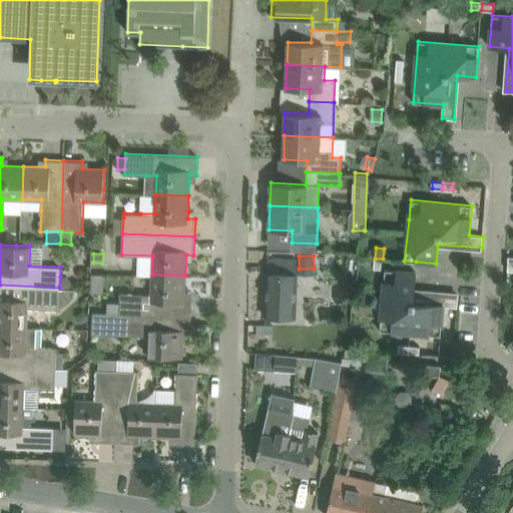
[(296,318),(297,281),(298,275),(297,275),(297,260),(268,259),(268,274),(267,274),(266,317),(296,318)]
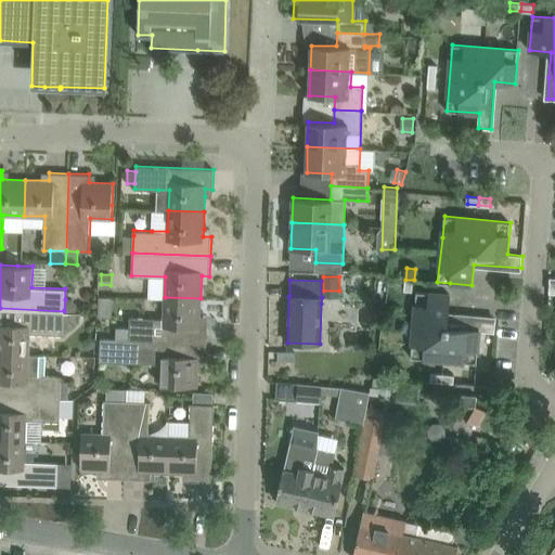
[(414,280),(405,280),(404,291),(413,291),(414,280)]
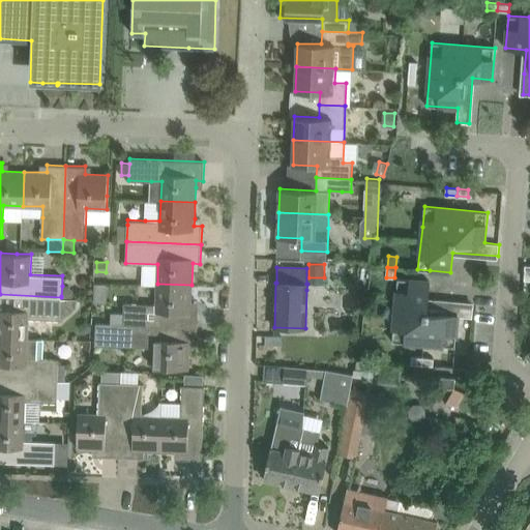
[(459,316),(472,317),(473,305),(429,301),(430,281),(396,277),(391,341),(455,347),(459,316)]
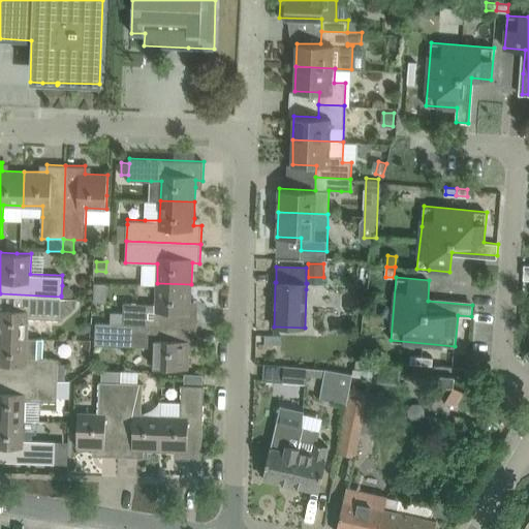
[(124,302),(123,312),(111,312),(111,322),(197,327),(198,308),(190,307),(191,284),(157,283),(156,303),(124,302)]
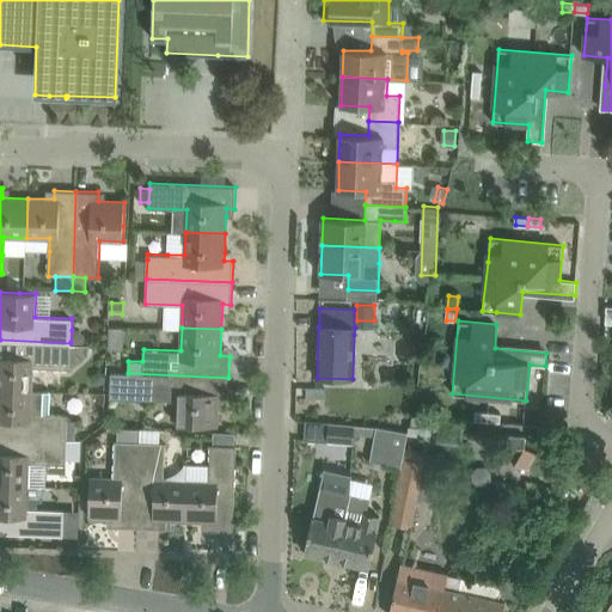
[(72,330),(71,342),(84,343),(84,335),(79,330),(72,330)]
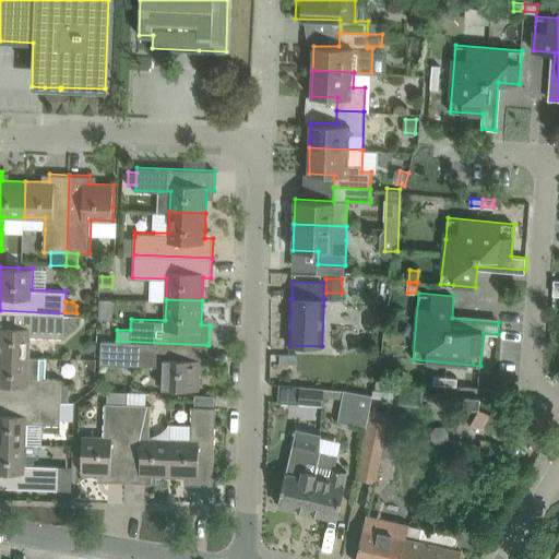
[(0,354),(28,356),(30,335),(63,336),(63,330),(64,314),(64,313),(0,310),(0,354)]
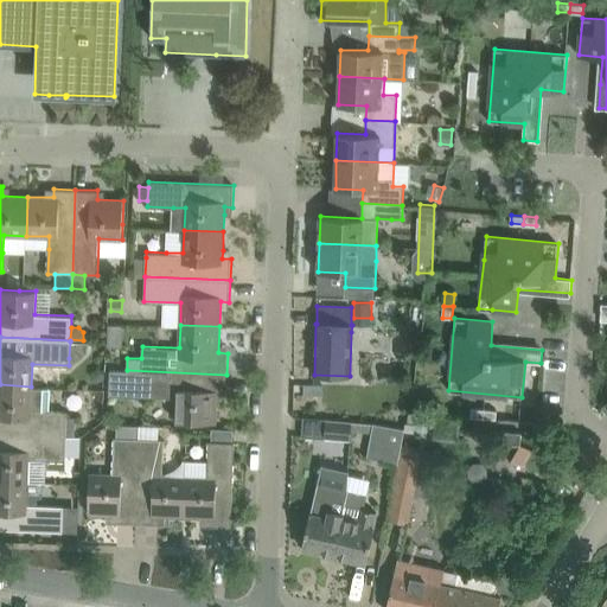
[(87,342),(70,342),(69,358),(78,358),(85,351),(87,342)]
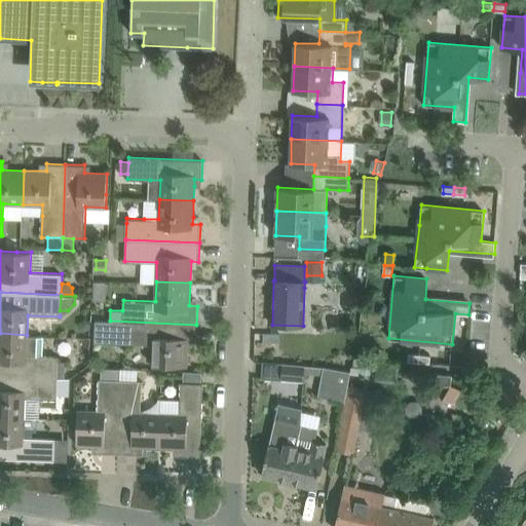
[(196,325),(110,321),(95,321),(94,342),(153,344),(153,365),(166,366),(187,366),(188,343),(195,344),(196,325)]
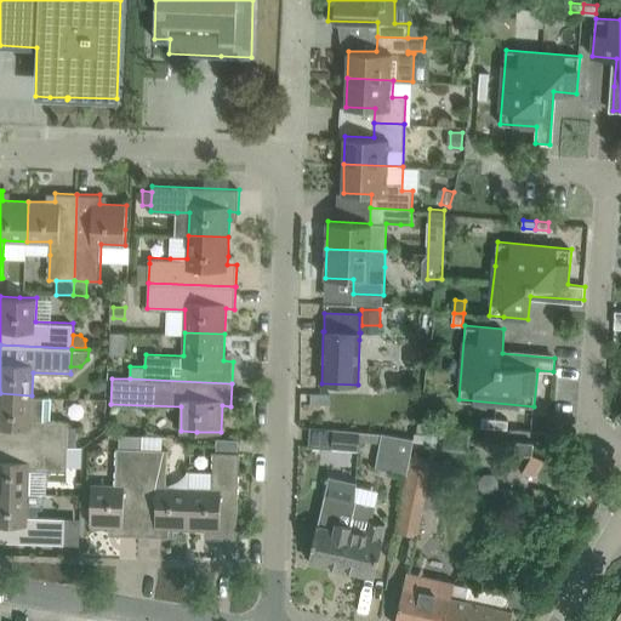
[(0,442),(68,445),(69,420),(51,420),(51,397),(32,396),(0,393),(0,442)]
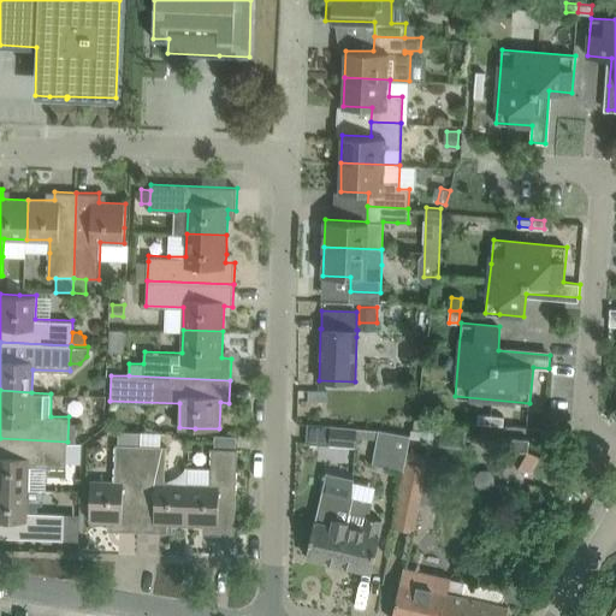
[(479,414),(478,422),(491,424),(492,415),(479,414)]
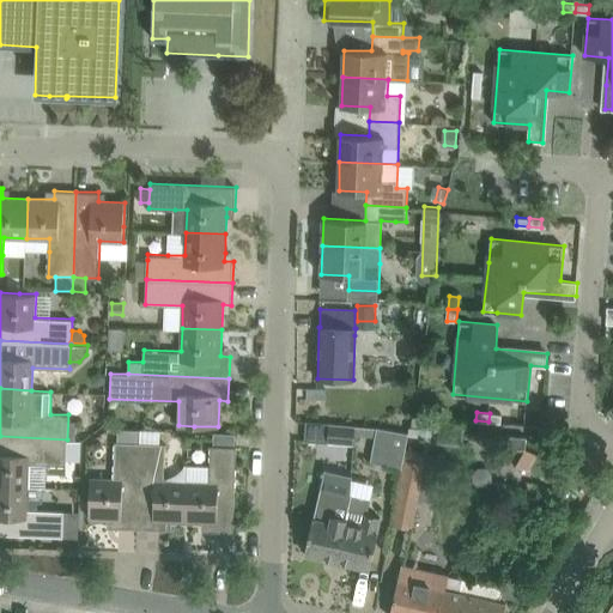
[(490,413),(489,422),(501,423),(502,414),(490,413)]
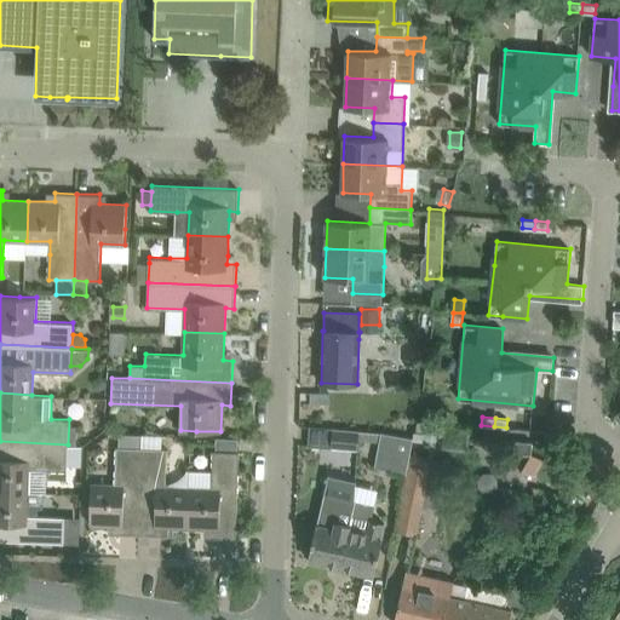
[(417,432),(426,434),(428,420),(418,420),(417,432)]
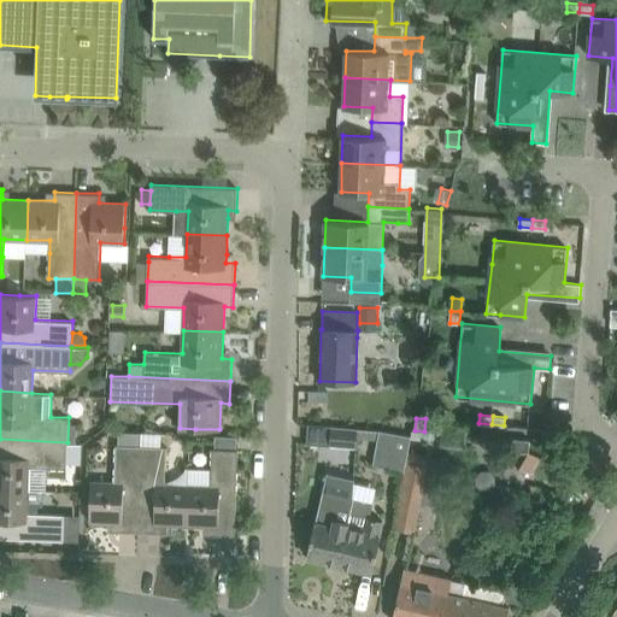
[(356,447),(356,438),(357,428),(331,425),(330,445),(356,447)]
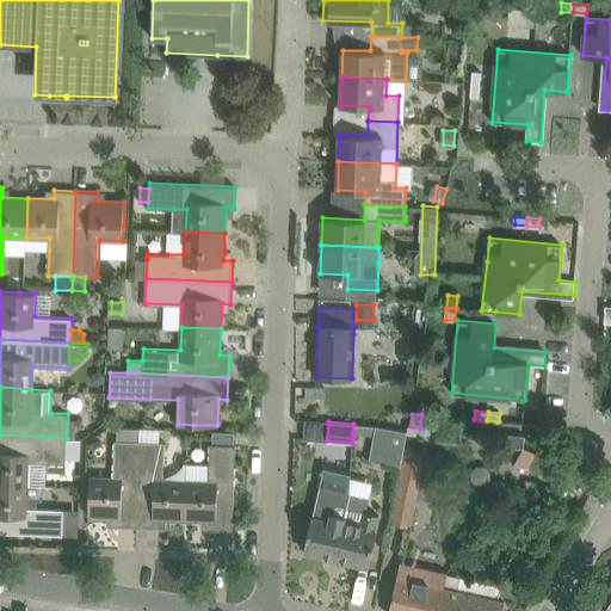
[(407,432),(376,425),(374,436),(369,461),(401,467),(405,446),(407,432)]
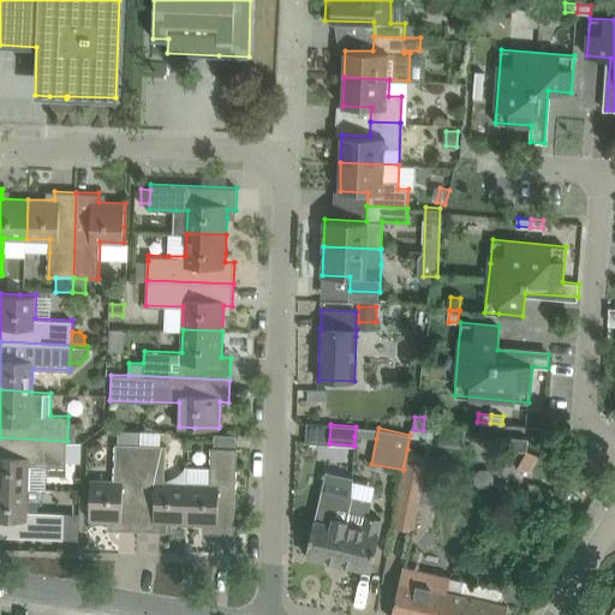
[(66,461),(67,441),(0,437),(0,485),(28,488),(29,465),(66,466),(66,461)]
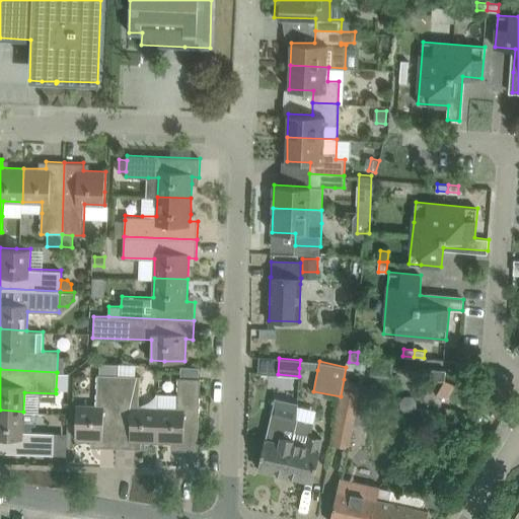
[(446,370),(432,369),(431,379),(445,380),(446,370)]
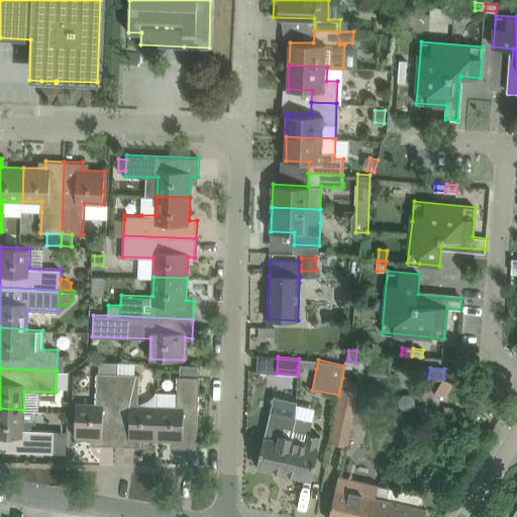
[(64,372),(57,371),(56,388),(68,389),(69,372),(64,372)]
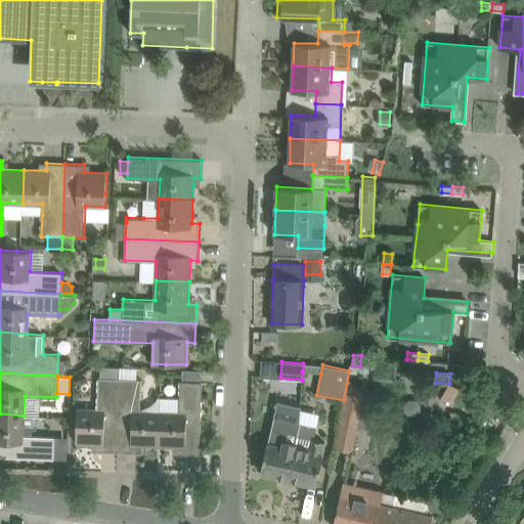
[(120,378),(100,377),(98,377),(97,408),(78,408),(77,423),(76,443),(99,443),(98,451),(118,451),(120,378)]
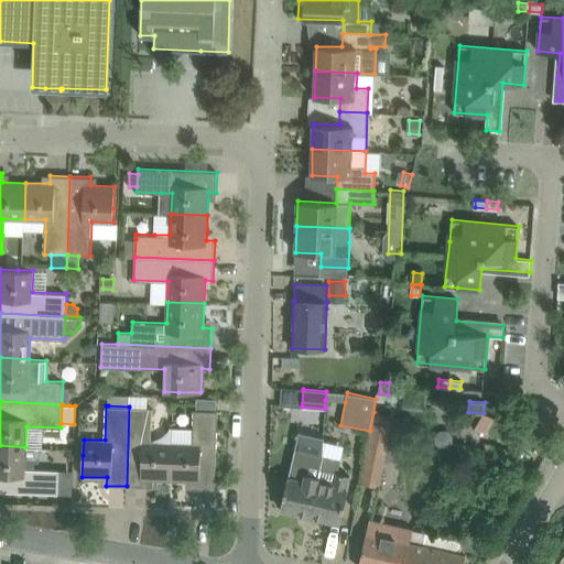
[(147,479),(171,480),(172,443),(151,442),(152,408),(129,407),(127,486),(147,487),(147,479)]
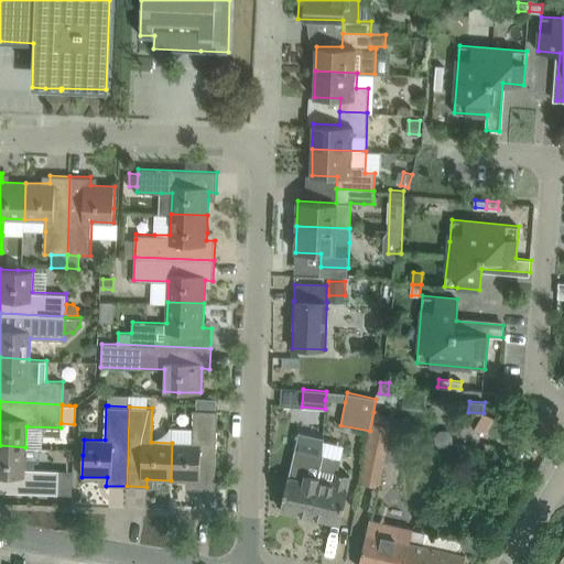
[(193,443),(172,443),(171,480),(194,480),(194,489),(215,489),(218,410),(194,410),(193,443)]
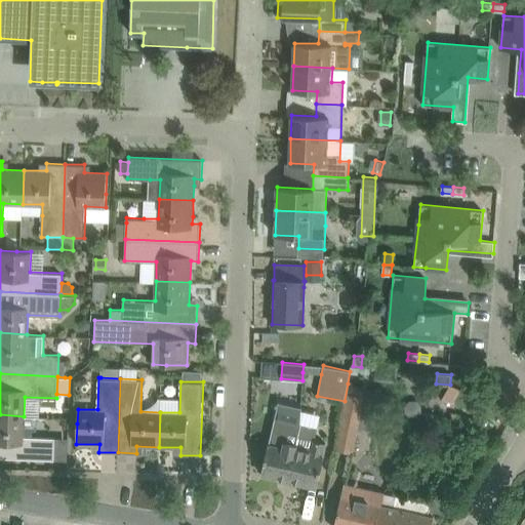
[(348,384),(345,401),(334,449),(355,453),(366,397),(378,400),(380,391),(348,384)]
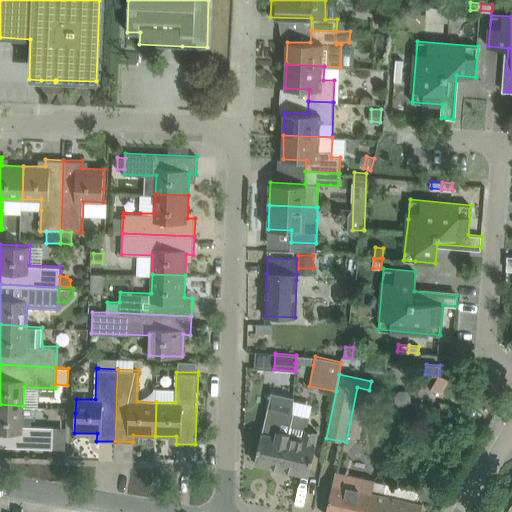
[(23,425),(23,406),(0,404),(0,446),(65,449),(66,427),(23,425)]
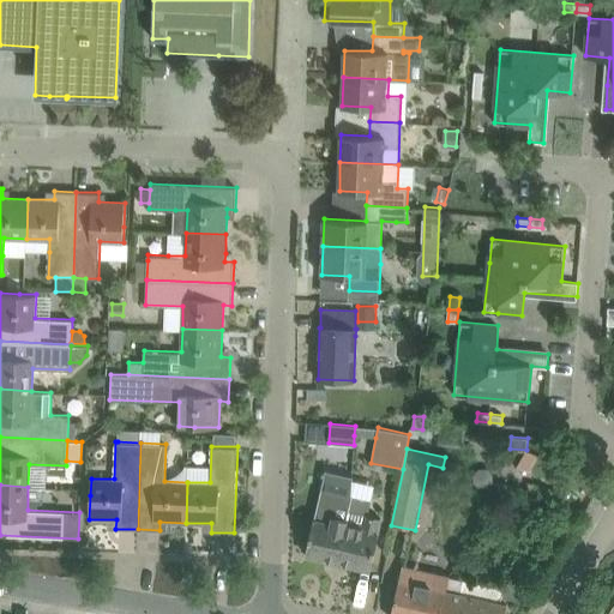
[(338,561),(353,495),(321,488),(315,519),(314,519),(306,554),(338,561)]
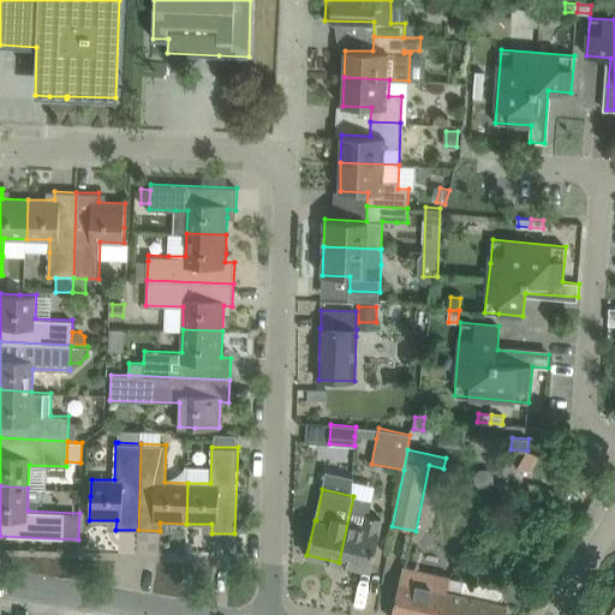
[(371,501),(353,496),(339,562),(371,569),(376,547),(380,535),(378,535),(381,520),(368,517),(371,501)]
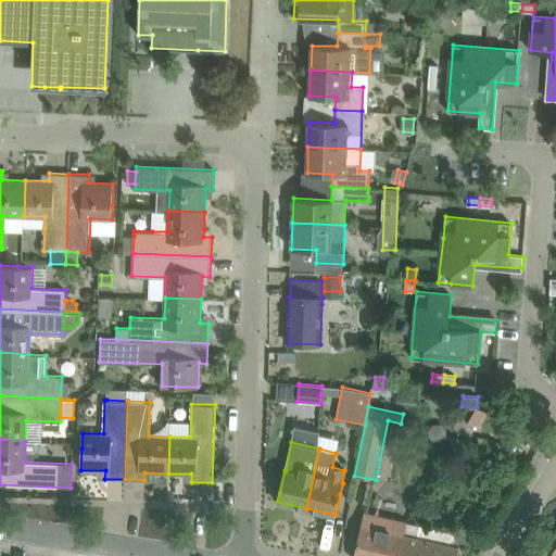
[(358,539),(354,555),(399,555),(404,534),(406,525),(406,521),(365,512),(362,525),(358,539)]
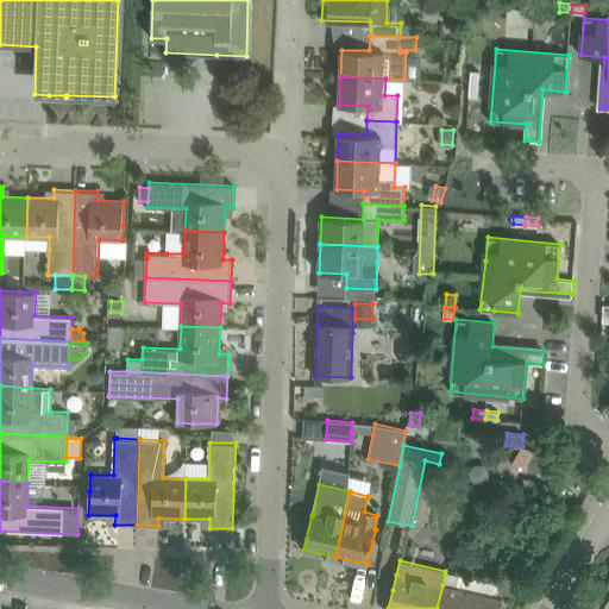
[(457,589),(460,575),(445,571),(445,575),(443,585),(437,608),(501,608),(503,600),(457,589)]
